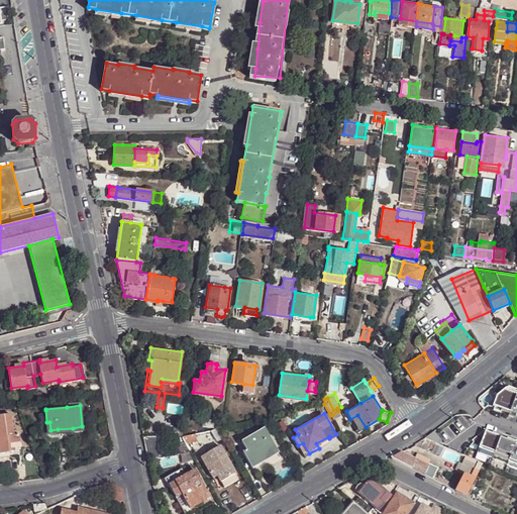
[(0,452),(11,451),(11,447),(21,446),(19,433),(14,434),(12,414),(0,415),(0,452)]
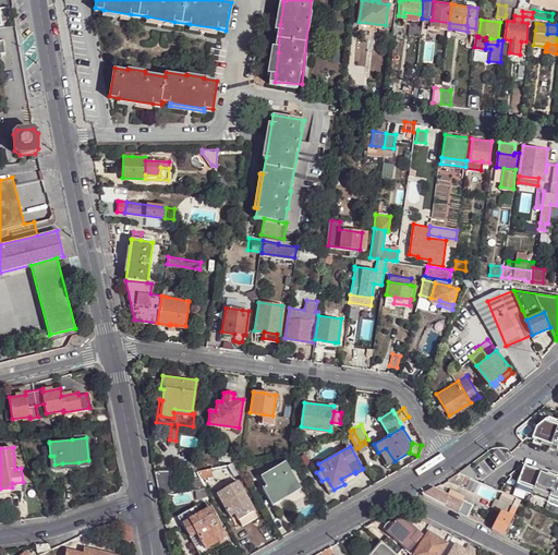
[(386,466),(395,461),(386,448),(378,453),(386,466)]
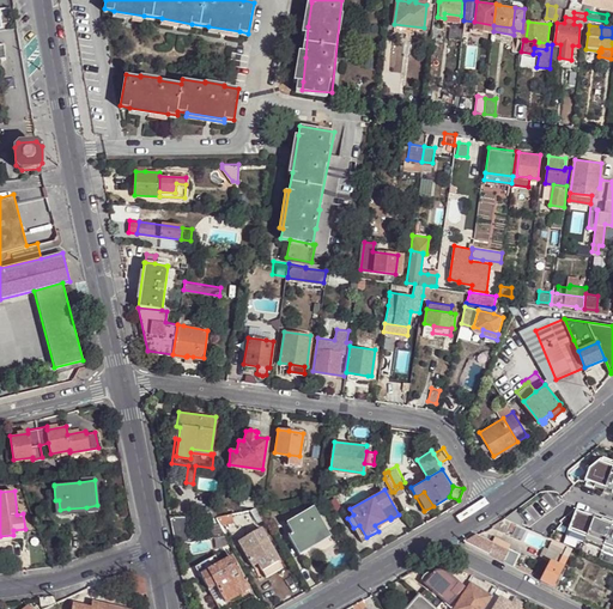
[(241,494),(240,503),(258,505),(259,498),(241,494)]
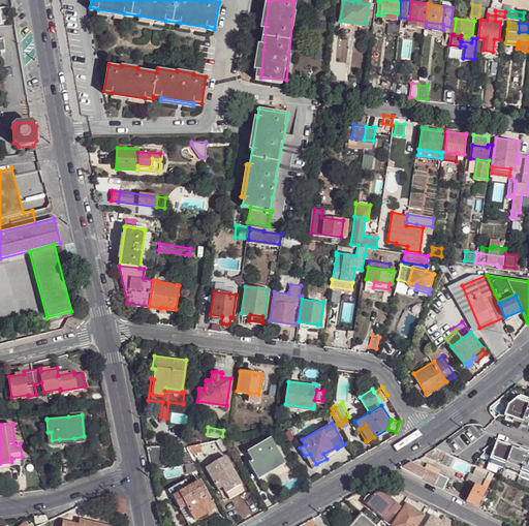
[(266,466),(281,458),(274,443),(270,436),(247,450),(253,459),(249,461),(254,469),(258,476),(269,471),(266,466)]
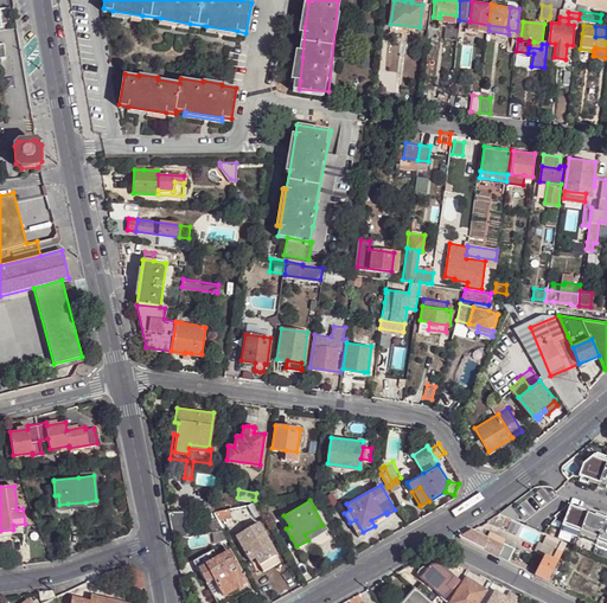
[(197,502),(199,519),(212,517),(210,501),(197,502)]
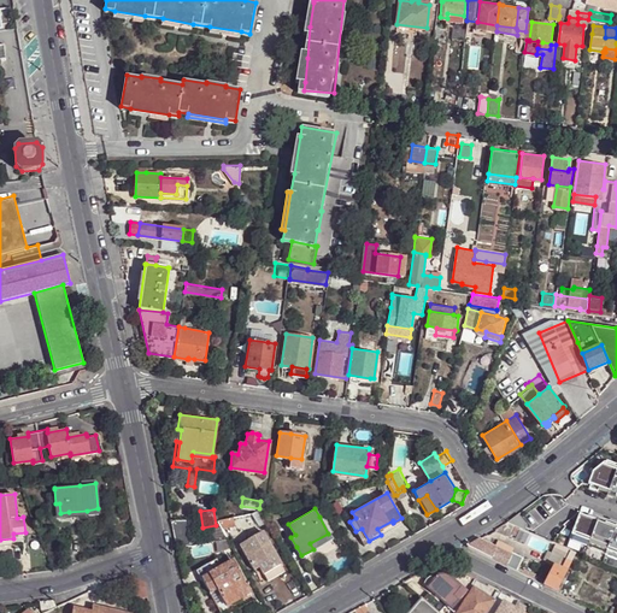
[(246,512),(236,513),(240,522),(248,518),(246,512)]
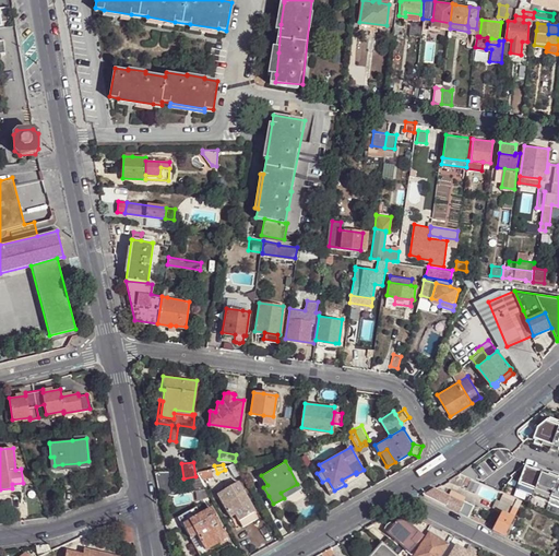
[(154,471),(158,494),(171,494),(170,471),(154,471)]
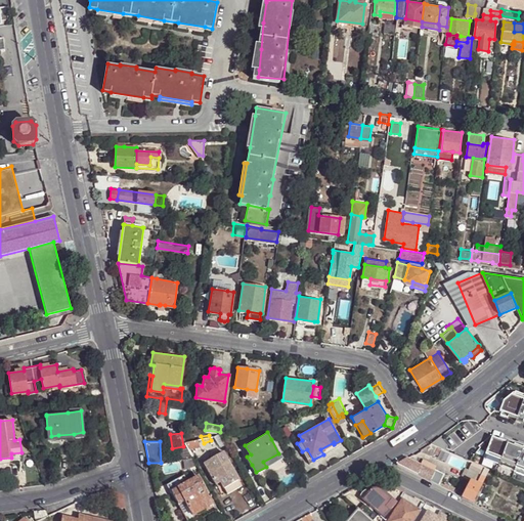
[(430,442),(421,447),(433,453),(437,445),(430,442)]
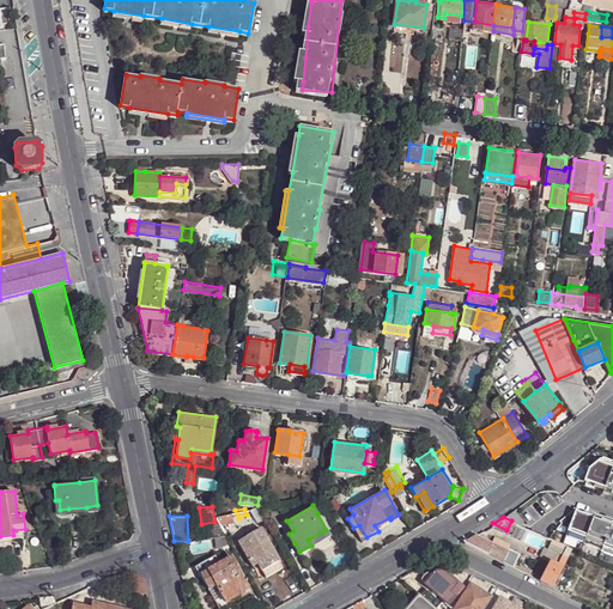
[(261,568),(279,558),(260,525),(237,540),(252,564),(256,561),(261,568)]
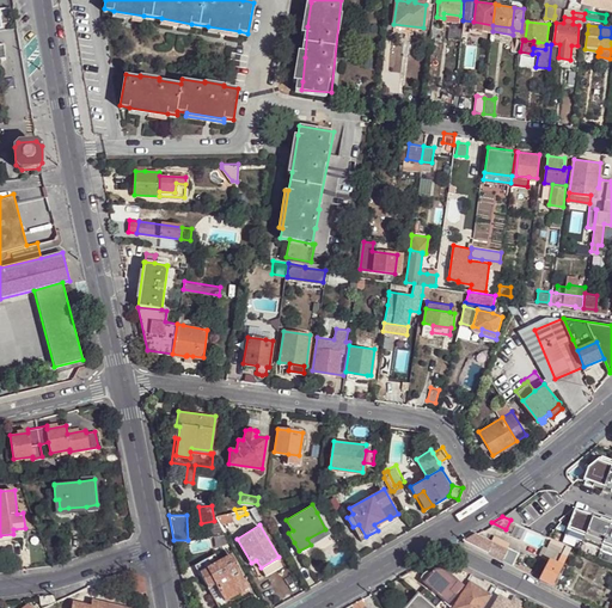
[(329,534),(325,529),(307,539),(311,545),(329,534)]
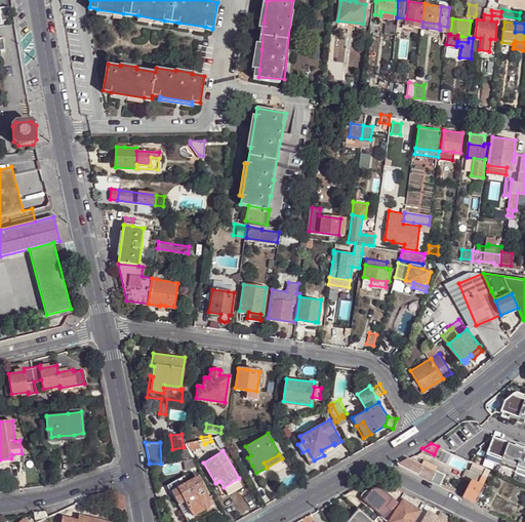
[(399,464),(417,474),(421,465),(407,456),(398,462),(397,463),(399,464)]
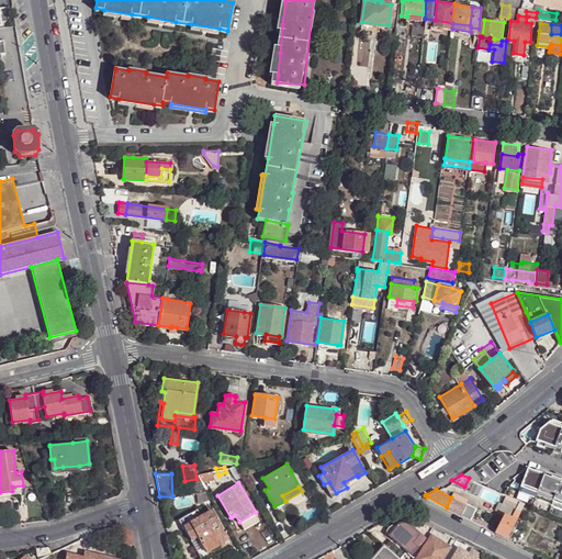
[(454,491),(451,498),(464,504),(465,501),(468,498),(454,491)]
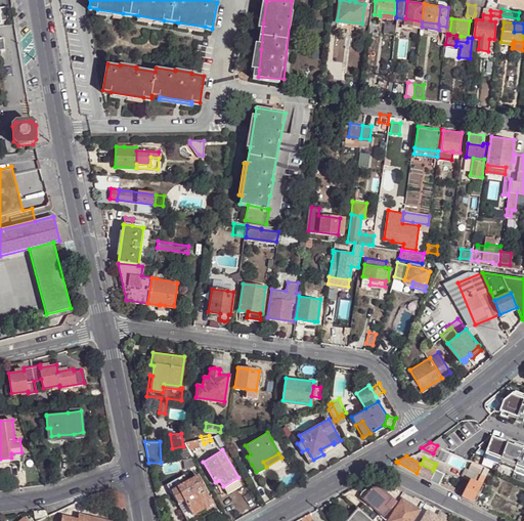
[(469,479),(475,482),(479,473),(483,468),(484,466),(477,462),(469,479)]
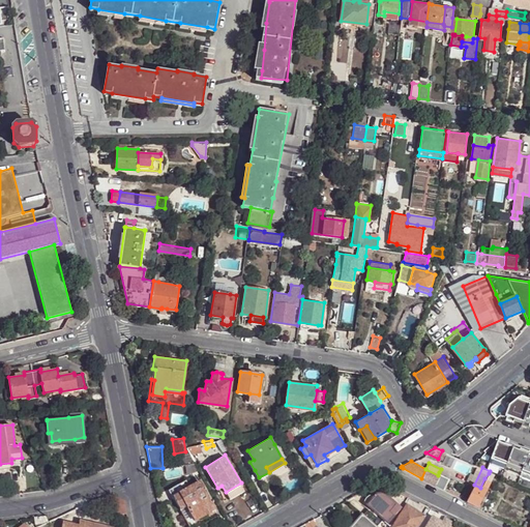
[(421,478),(434,485),(439,475),(438,475),(425,469),(421,478)]
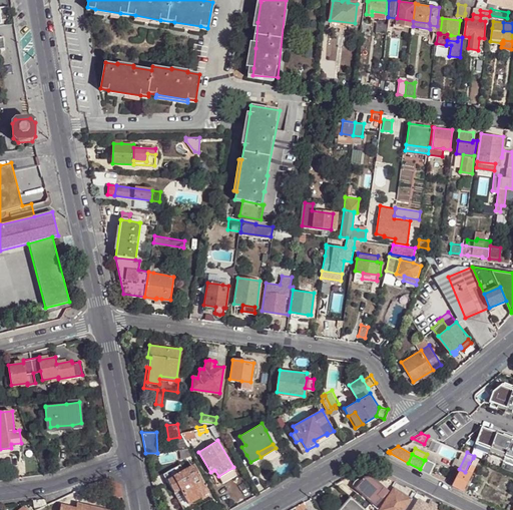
[(420,469),(428,473),(434,462),(425,457),(424,460),(425,460),(420,469)]
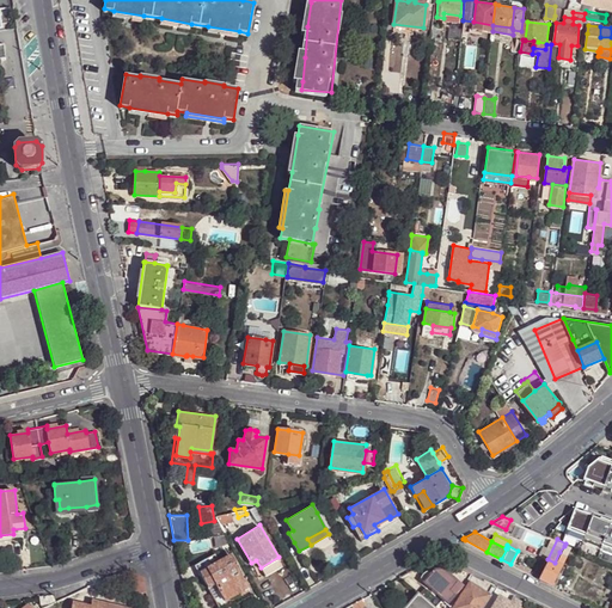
[(194,564),(199,572),(219,562),(218,559),(214,553),(194,564)]
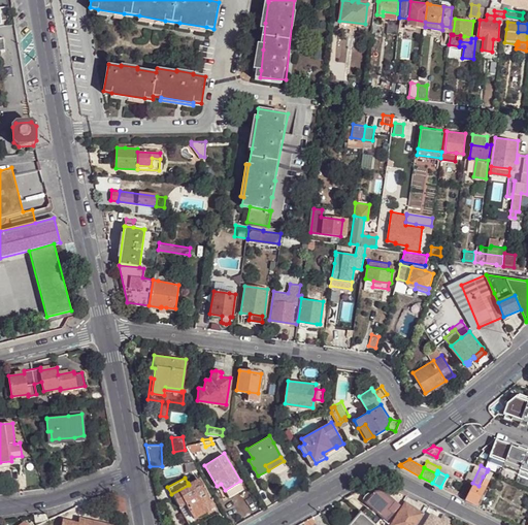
[(189,485),(171,494),(178,506),(178,505),(185,502),(193,517),(213,505),(198,479),(189,485)]
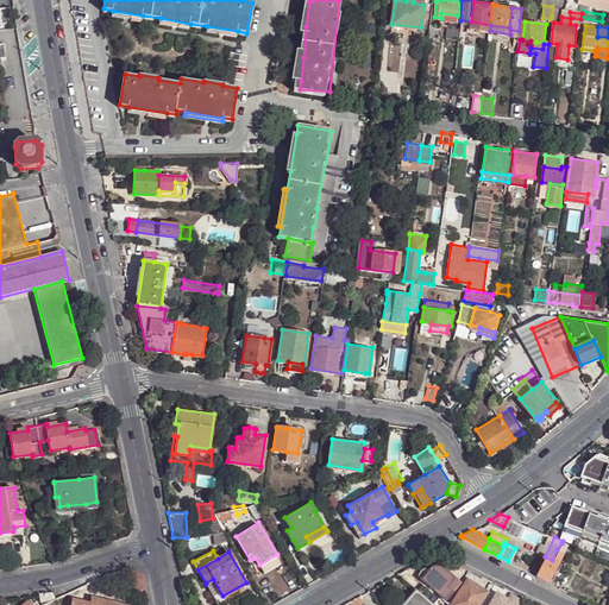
[(281,561),(277,554),(259,565),(263,571),(281,561)]
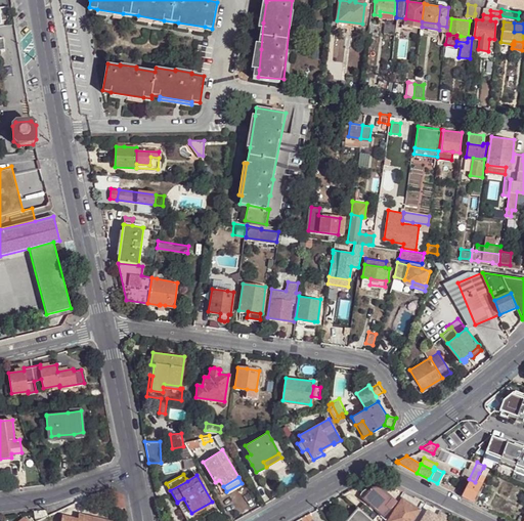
[(463,490),(461,494),(472,501),(480,484),(479,483),(475,482),(469,479),(463,490)]
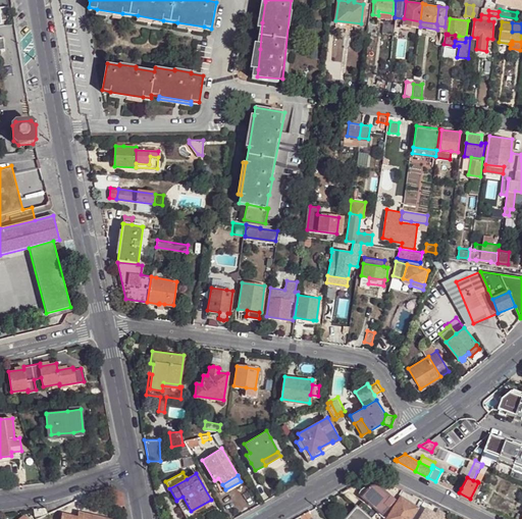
[(439,483),(459,492),(461,488),(456,485),(454,484),(441,478),(439,483)]
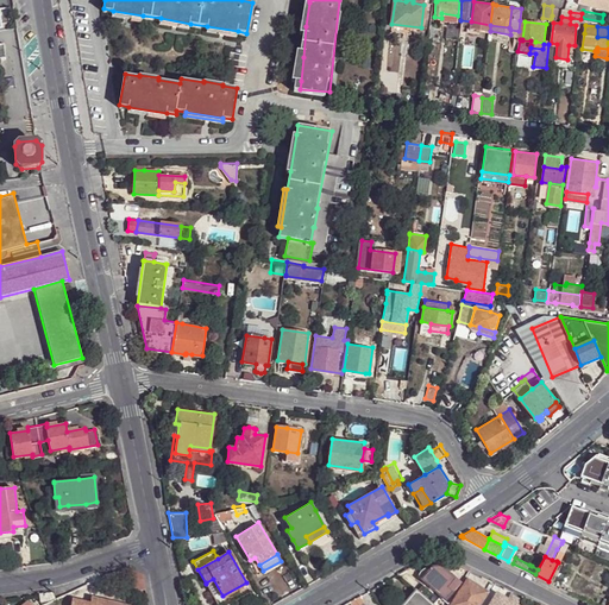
[(424,579),(416,588),(433,602),(439,593),(445,599),(459,583),(440,565),(433,565),(429,569),(425,566),(422,567),(419,569),(418,574),(424,579)]
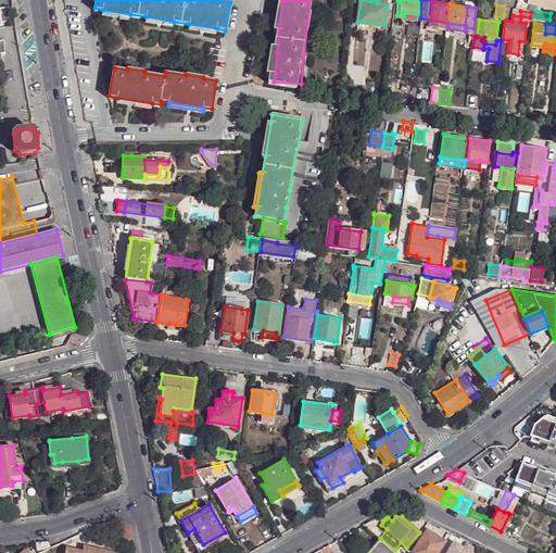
[(434,552),(444,539),(426,527),(411,552),(434,552)]
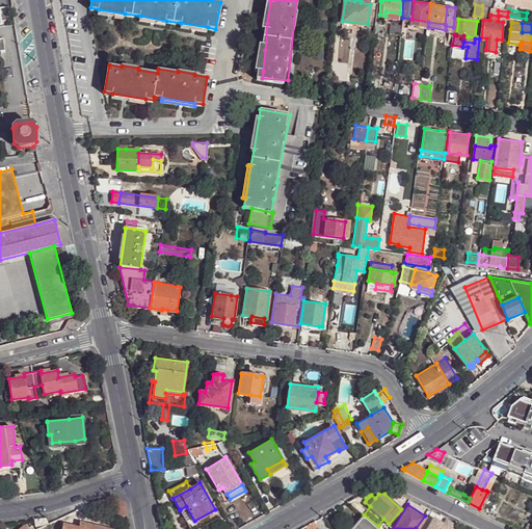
[(194,528),(219,516),(215,509),(194,521),(186,506),(180,509),(190,528),(194,528)]
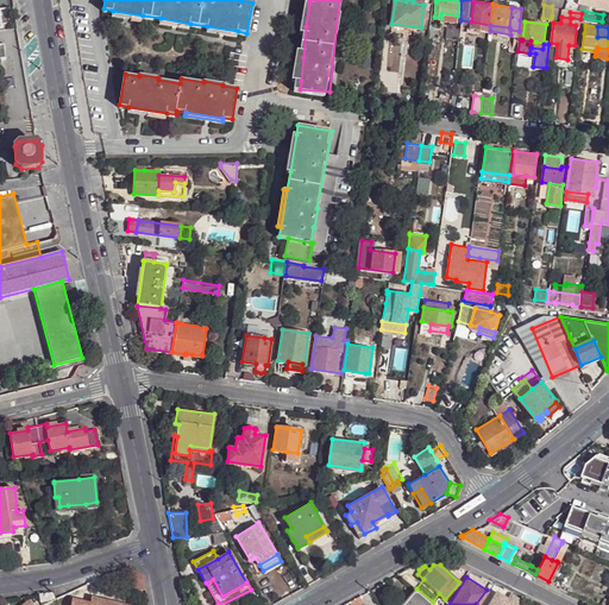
[(501,588),(498,593),(509,599),(512,596),(501,588)]
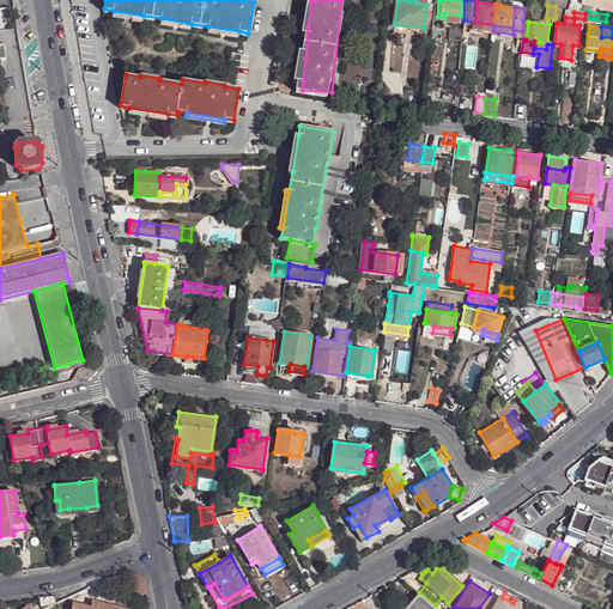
[(435,608),(418,594),(411,602),(416,607),(413,608),(435,608)]
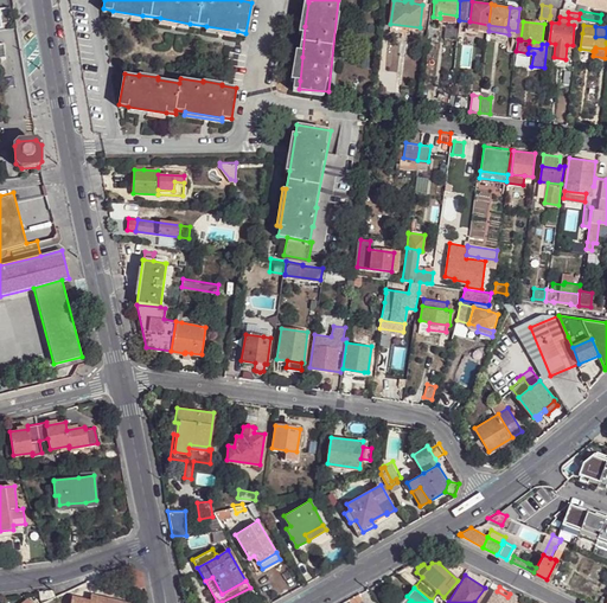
[(513,602),(515,602),(508,597),(497,591),(494,589),(485,602),(513,602)]
